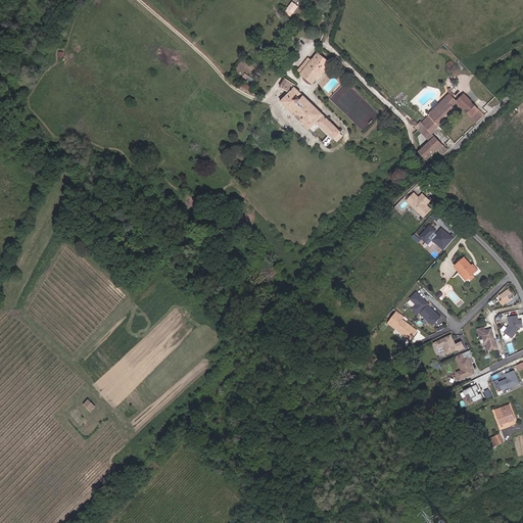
[(299,6),(295,3),(287,11),(292,15),(299,6)]
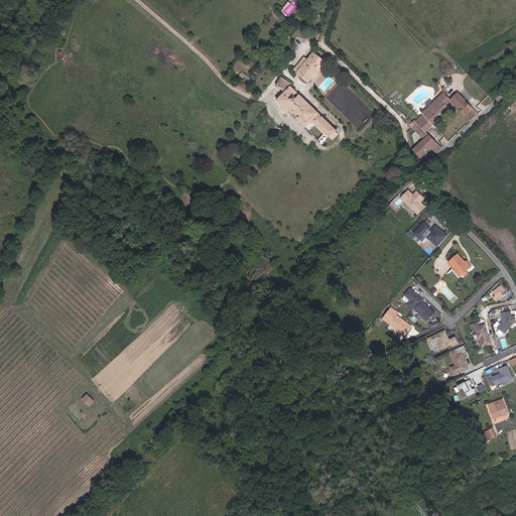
[(328,61),(315,51),(309,58),(306,56),(295,70),(310,83),(328,61)]
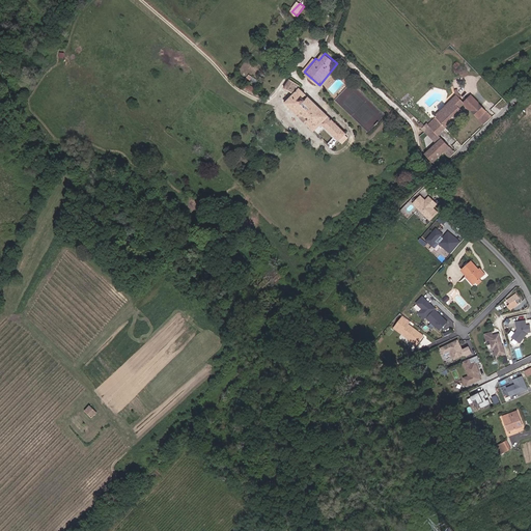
[(348,135),(301,89),(303,86),(291,80),(285,89),(296,94),(287,104),(334,148),(348,135)]
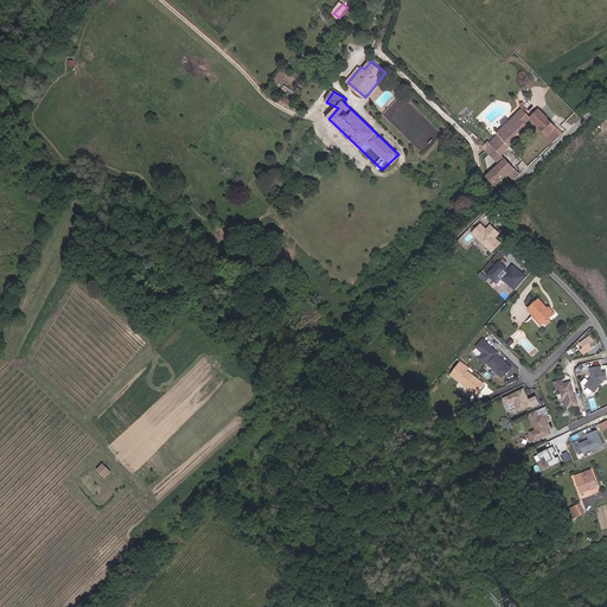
[(532,119),(534,117),(524,107),(498,132),(499,133),(491,141),(489,140),(483,145),(490,152),(500,163),(505,158),(502,154),(510,146),(530,127),(526,123),(532,119)]
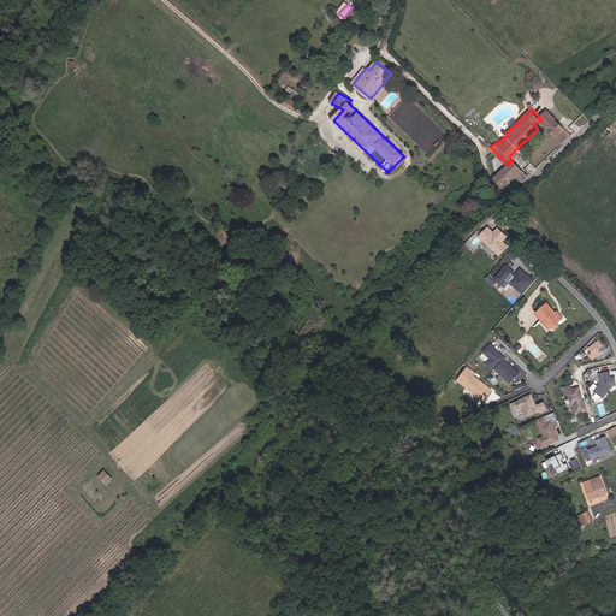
[(550,111),(542,119),(540,120),(563,143),(573,134),(550,111)]
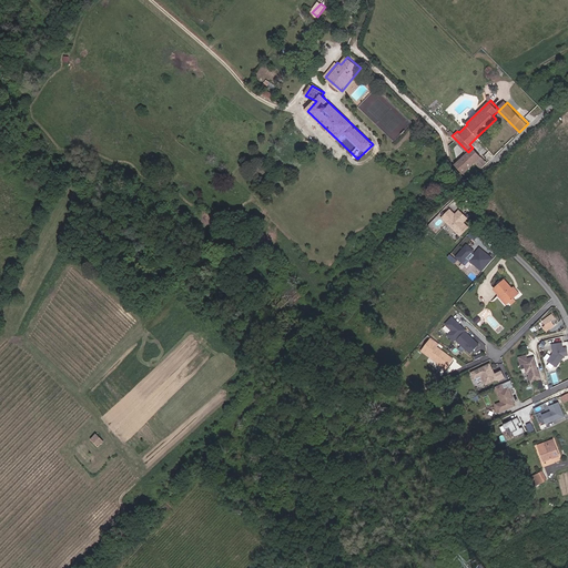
[(473,148),(468,152),(456,163),(465,172),(476,162),(483,169),(488,163),(473,148)]
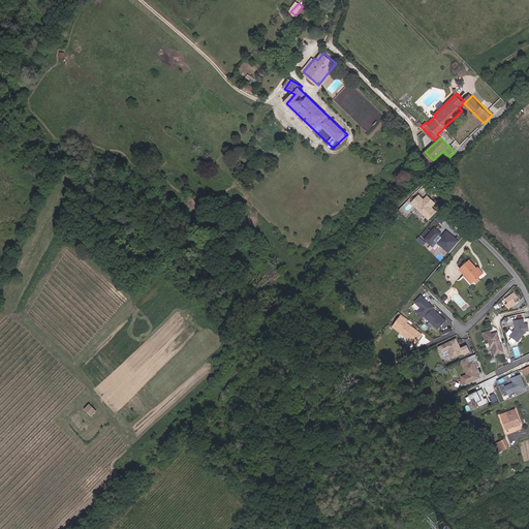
[(423,200),(417,195),(411,203),(428,219),(434,212),(430,208),(433,204),(430,200),(429,201),(429,200),(429,199),(426,196),(423,200)]
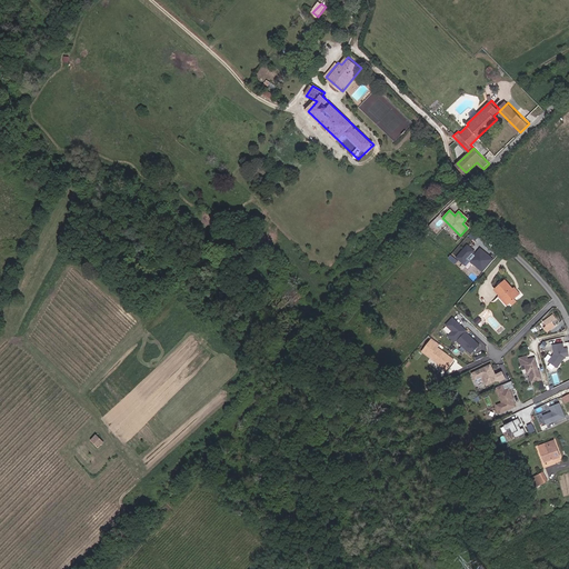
[(481,272),(491,260),(487,257),(485,259),(477,251),(473,255),(468,250),(469,248),(466,246),(456,257),(462,263),(466,259),(468,261),(469,260),(481,272)]
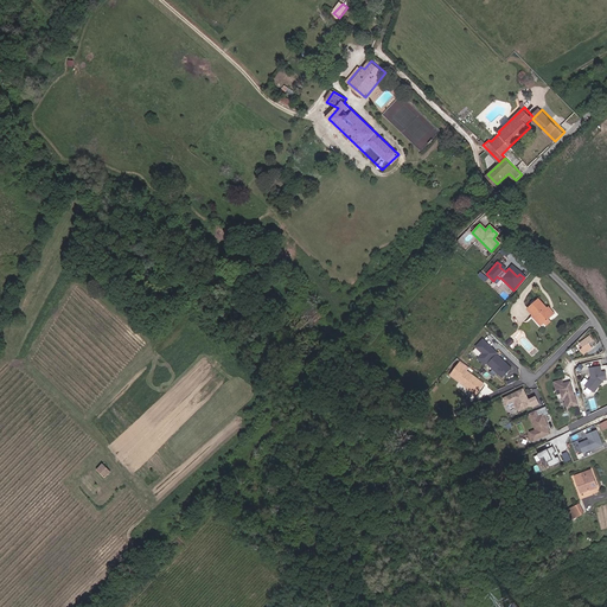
[(519,274),(511,266),(509,268),(517,276),(519,274)]
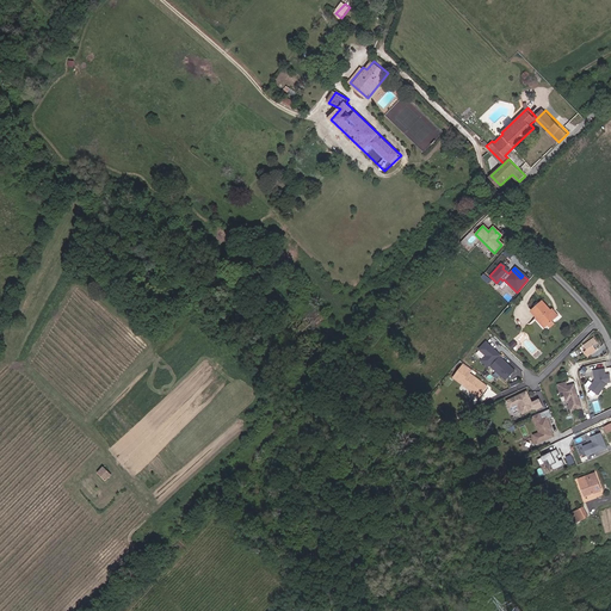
[(545,302),(534,312),(548,327),(550,325),(554,322),(559,318),(545,302)]
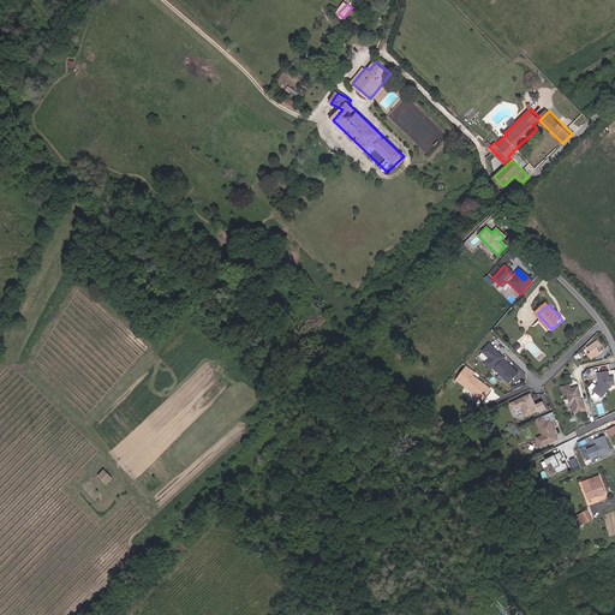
[(602,352),(598,348),(603,345),(598,340),(589,347),(592,352),(590,354),(593,359),(602,352)]
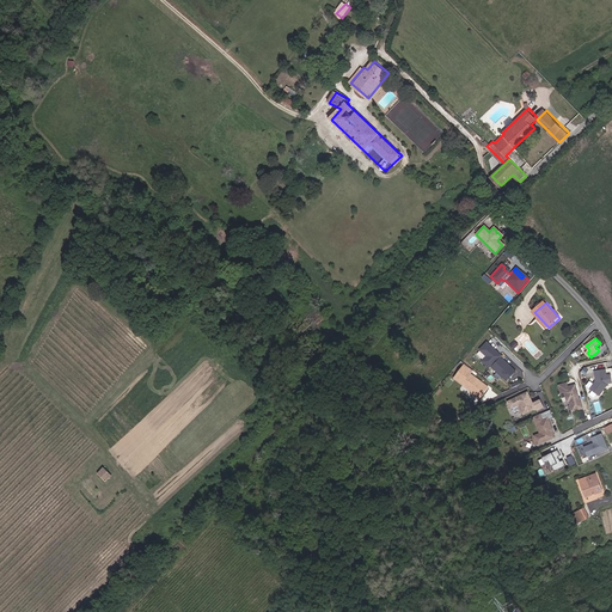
[(493,349),(485,342),(478,350),(484,356),(481,361),(488,368),(500,356),(494,350),(494,352),(491,350),(493,349)]
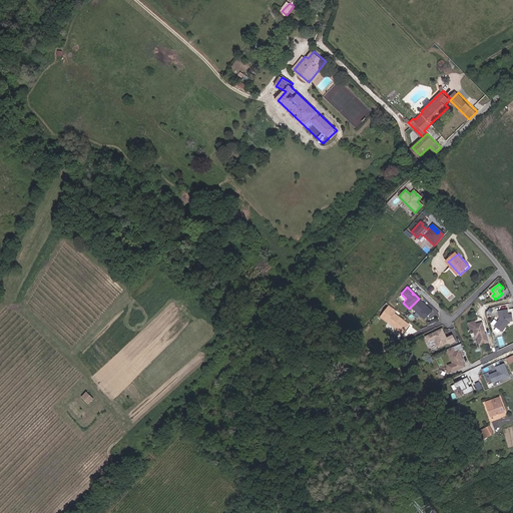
[(427,308),(418,300),(410,308),(423,320),(431,312),(428,309),(427,310),(426,309),(427,308)]
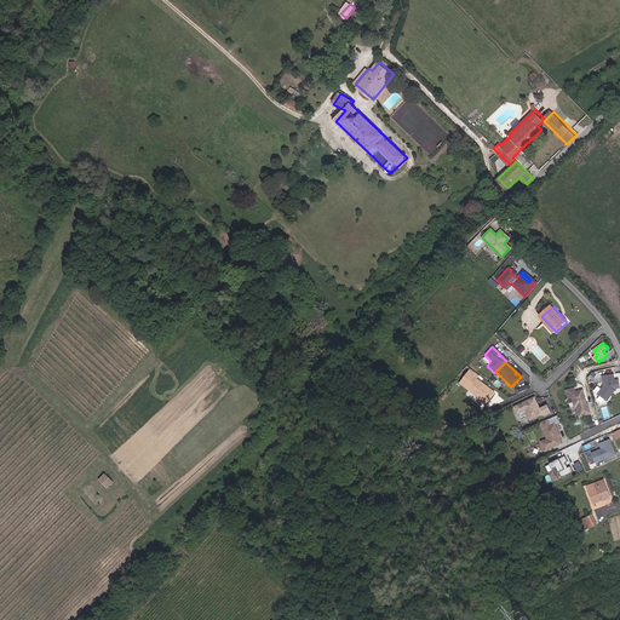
[(476,375),(468,368),(458,383),(486,402),(493,391),(474,379),(476,375)]
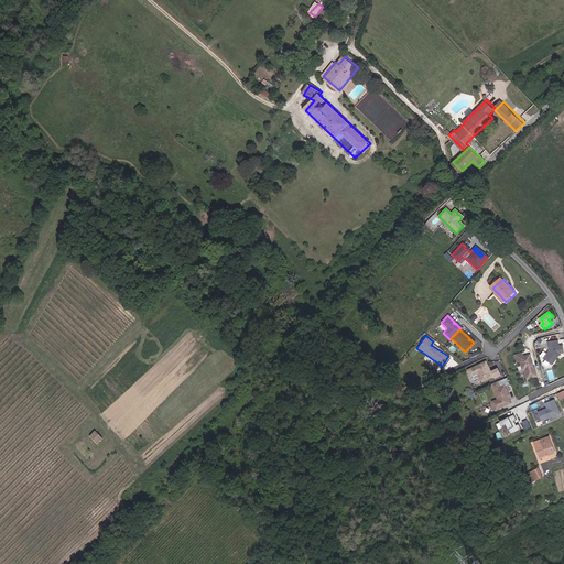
[(557,343),(548,345),(550,354),(544,361),(553,367),(557,361),(557,358),(559,358),(561,356),(563,354),(563,347),(559,348),(557,343)]
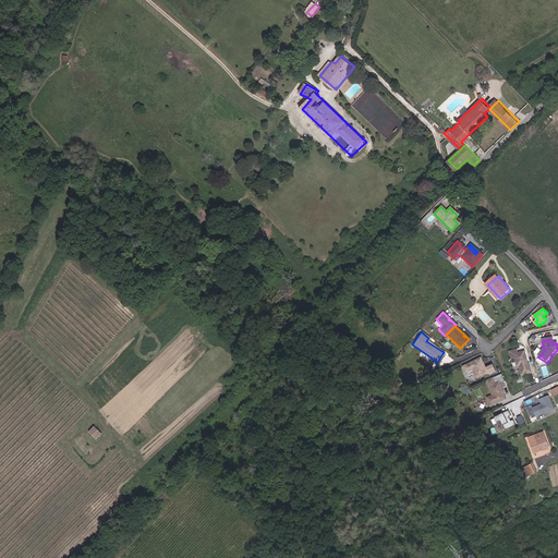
[(519,349),(510,351),(512,360),(517,359),(519,367),(521,366),(523,375),(533,373),(526,350),(520,352),(519,349)]
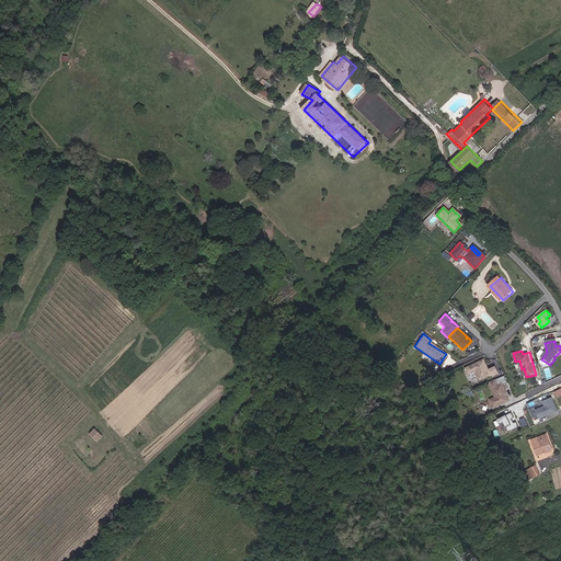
[(483,359),(465,367),(468,374),(476,370),(479,379),(490,375),(490,374),(491,374),(492,376),(497,374),(494,366),(488,369),(483,359)]
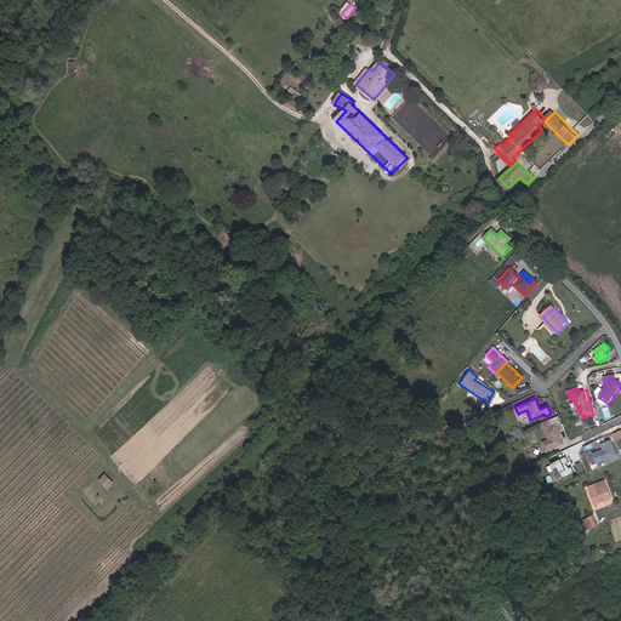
[(541,443),(545,451),(557,446),(562,444),(558,438),(560,437),(556,426),(560,423),(558,416),(540,423),(547,439),(541,443)]
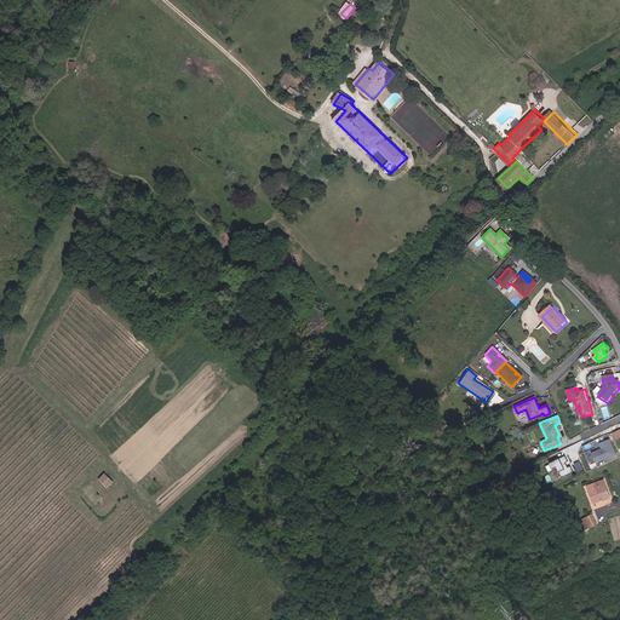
[(619,431),(609,436),(613,443),(619,438),(619,431)]
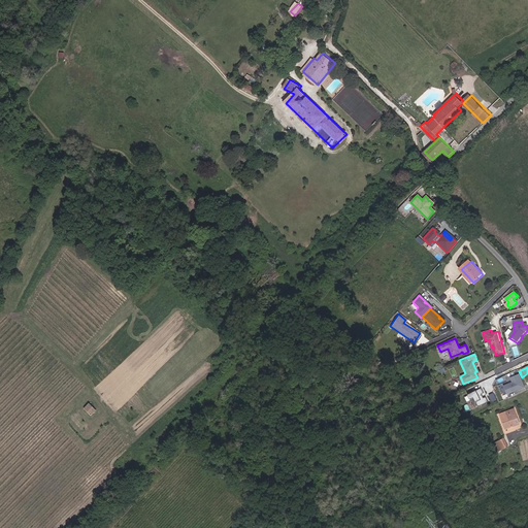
[(505,395),(523,388),(518,374),(509,378),(512,383),(502,386),(505,395)]
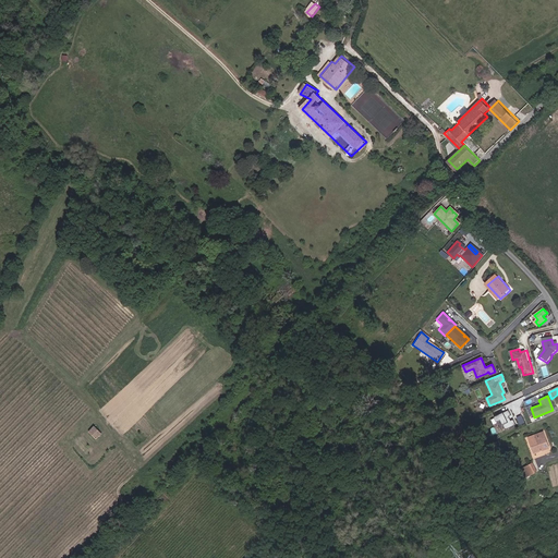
[(510,415),(507,410),(501,413),(494,416),(498,426),(501,425),(501,426),(504,429),(514,425),(511,420),(509,421),(507,416),(510,415)]
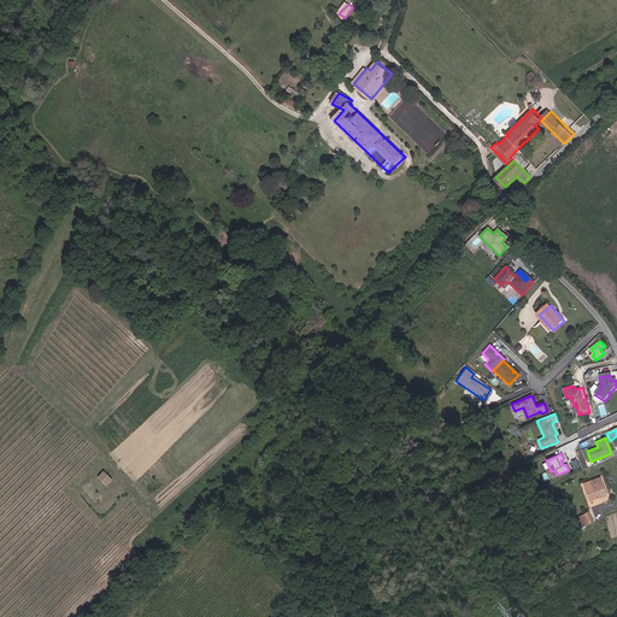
[(109,486),(115,479),(106,471),(100,479),(109,486)]
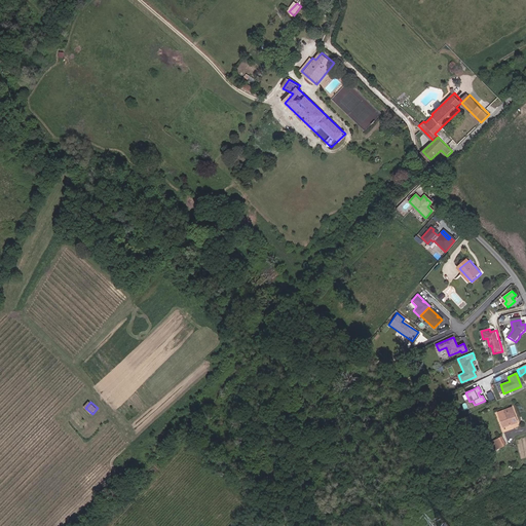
[(509,410),(504,412),(505,428),(514,424),(509,410)]
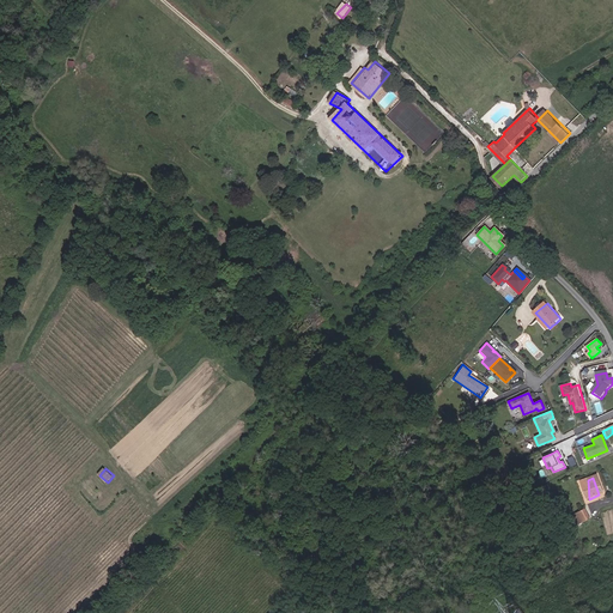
[(589,499),(588,480),(577,484),(584,501),(589,499)]
